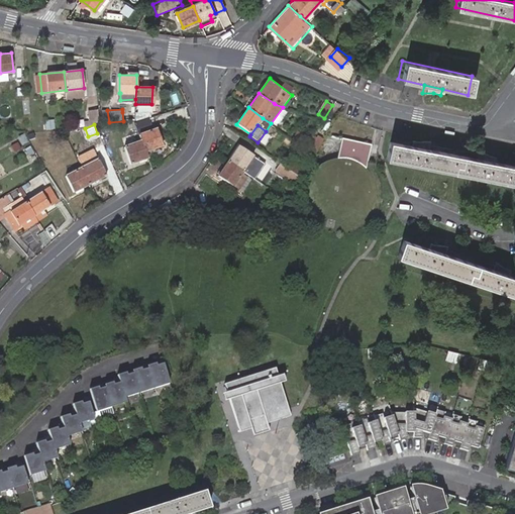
[(155,127),(139,133),(140,137),(145,149),(161,143),(155,127)]
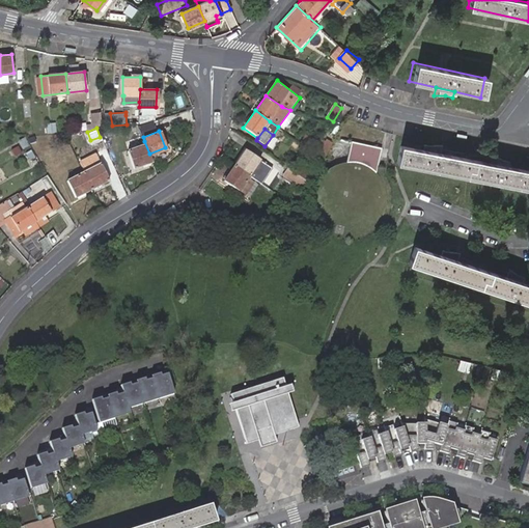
[(319,141),(314,153),(319,157),(329,139),(323,136),(319,141)]
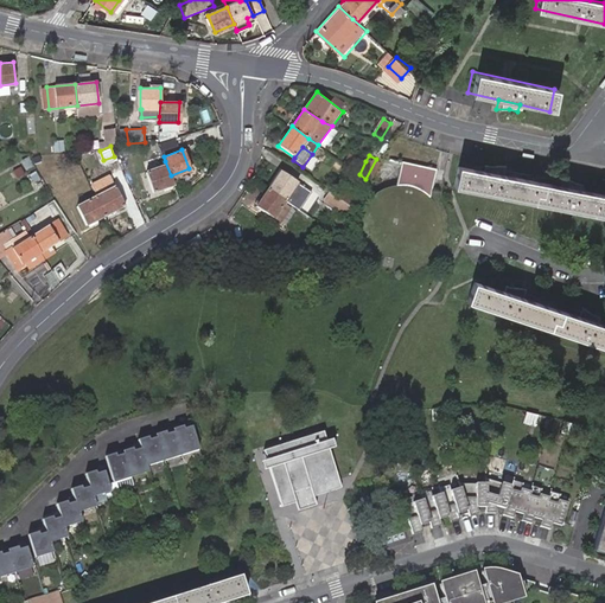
[(354,170),(360,174),(365,161),(360,158),(354,170)]
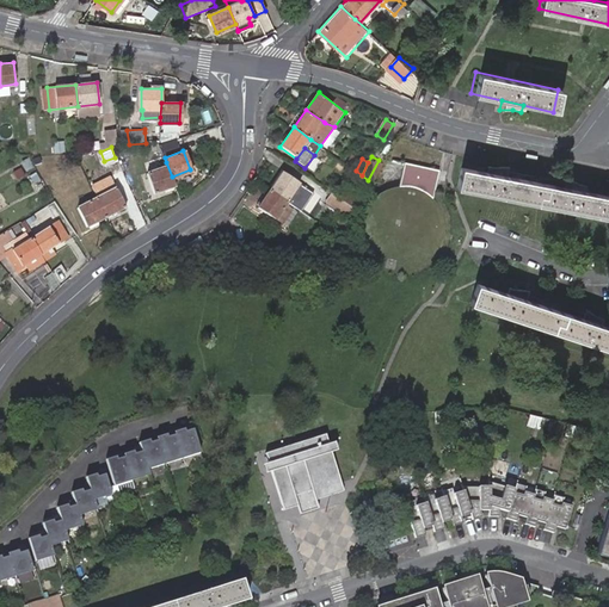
[(153,190),(173,183),(172,177),(166,162),(146,169),(153,190)]
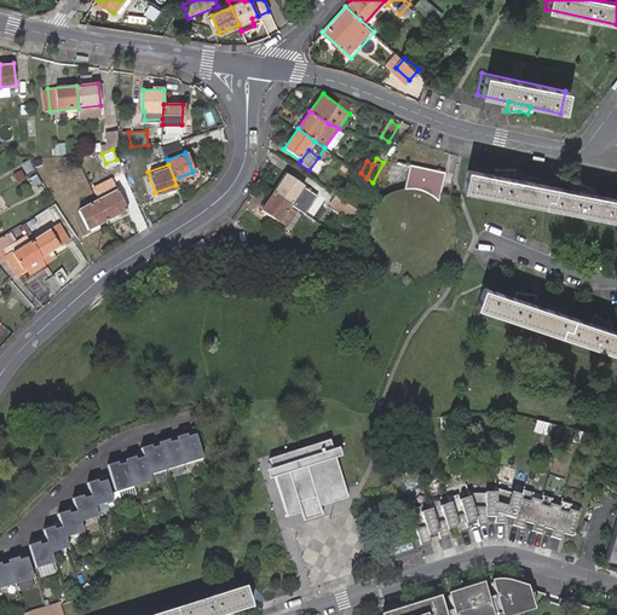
[(440,175),(409,168),(405,189),(388,193),(380,199),(372,210),(369,218),(367,227),(368,241),(370,250),(378,261),(390,270),(399,273),(410,274),(420,273),(430,270),(440,262),(447,254),(451,242),(453,226),(450,216),(445,208),(436,197),(440,175)]
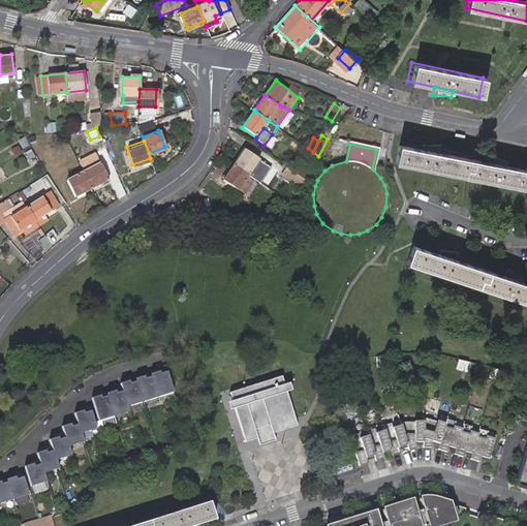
[(415,146),(414,151),(433,154),(435,146),(423,148),(415,146)]
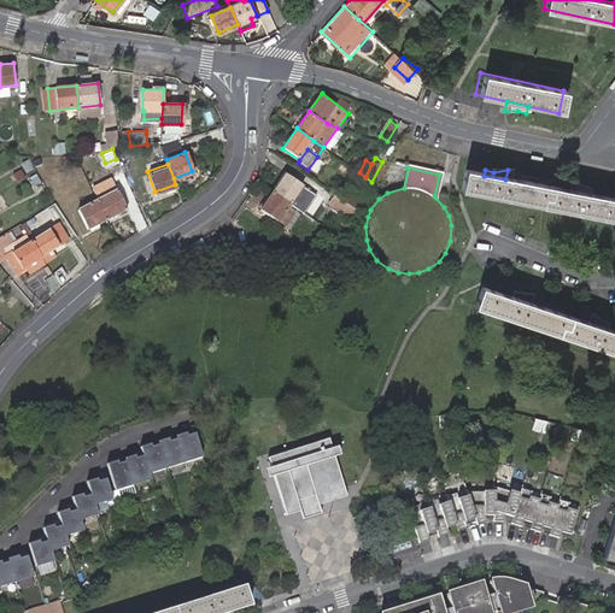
[(505,180),(484,176),(461,171),(456,190),(607,223),(611,201),(586,196),(564,192),(505,180)]
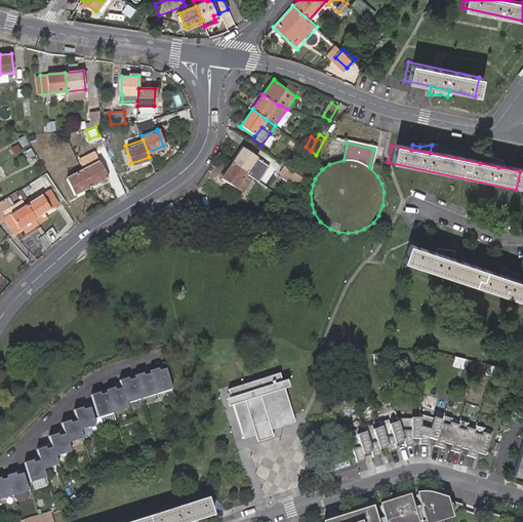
[(230,161),(246,172),(256,158),(241,147),(230,161)]
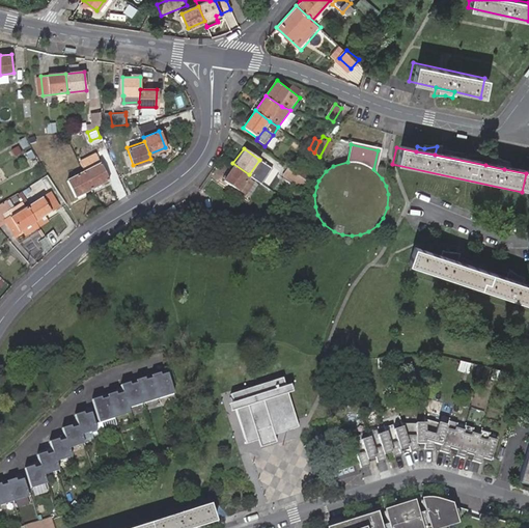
[(319,157),(314,153),(308,158),(315,163),(319,157)]
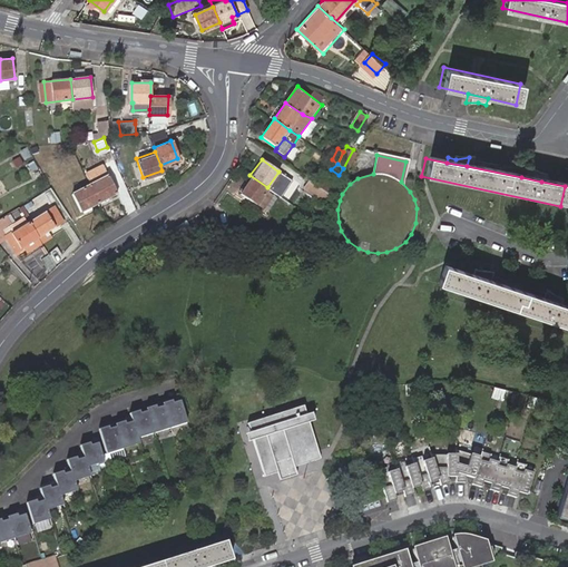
[(536,175),(524,168),(521,177),(541,182),(542,176),(536,175)]
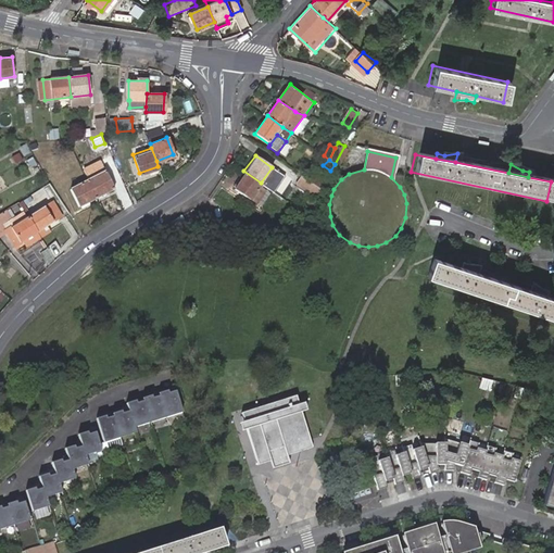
[(106,166),(89,174),(97,191),(111,186),(114,185),(106,166)]
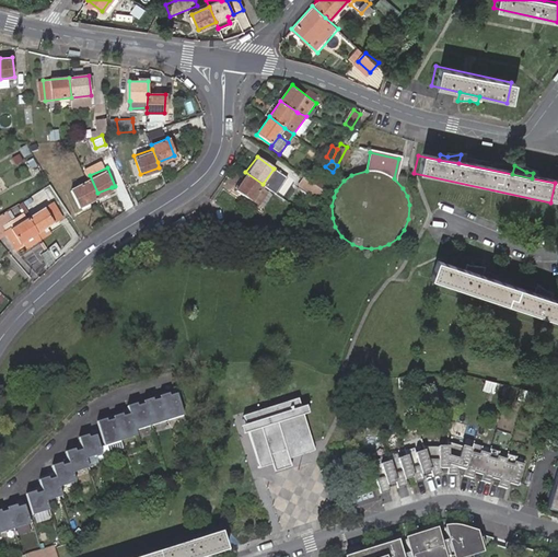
[(251,200),(263,184),(245,172),(233,188),(251,200)]
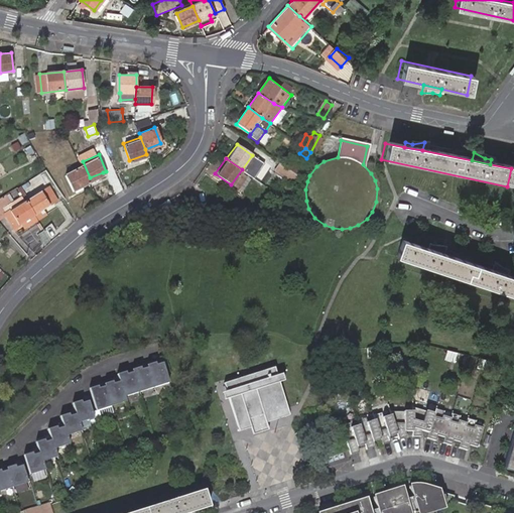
[(90,177),(83,161),(65,169),(72,185),(90,177)]
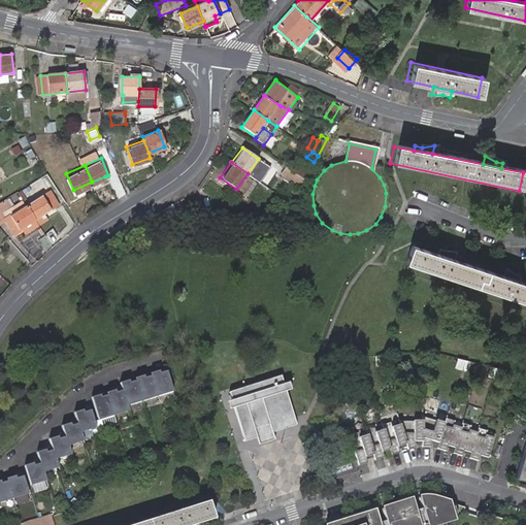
[(301,188),(306,181),(296,173),(285,166),(281,172),(301,188)]
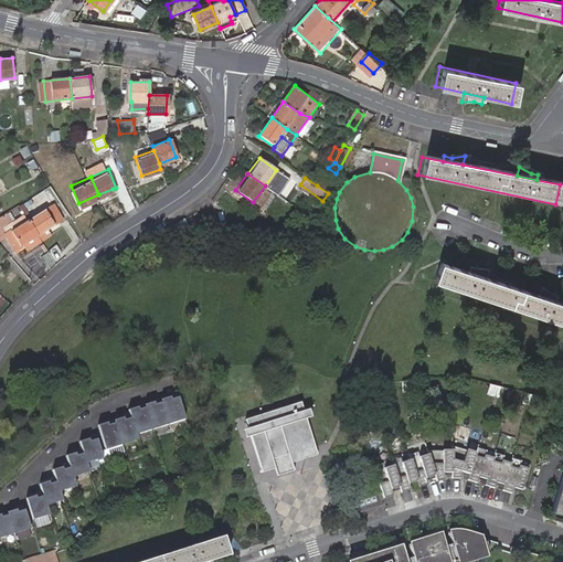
[(317,186),(328,193),(333,186),(322,178),(317,186)]
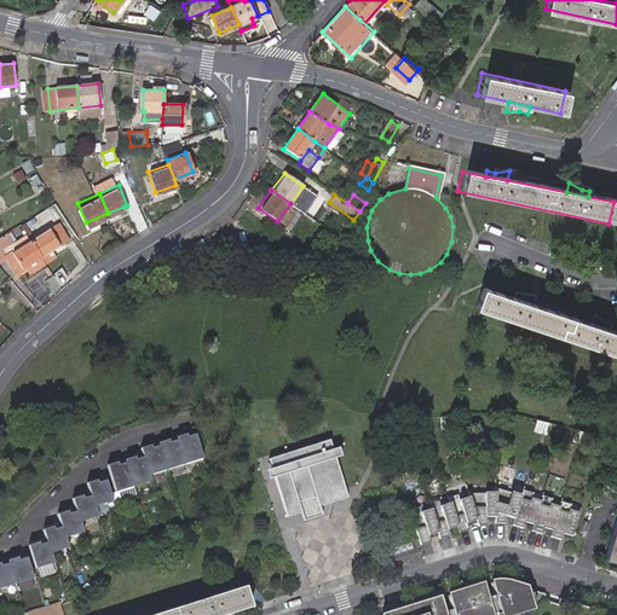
[(59,216),(48,201),(41,206),(51,221),(59,216)]
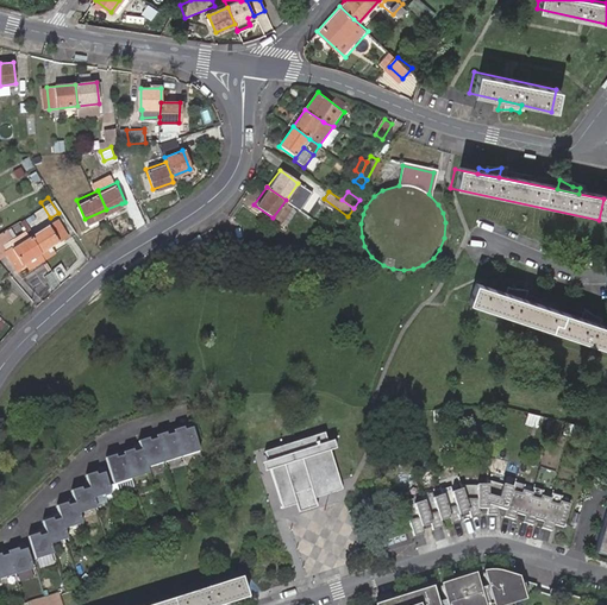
[(157,197),(143,201),(145,209),(160,205),(157,197)]
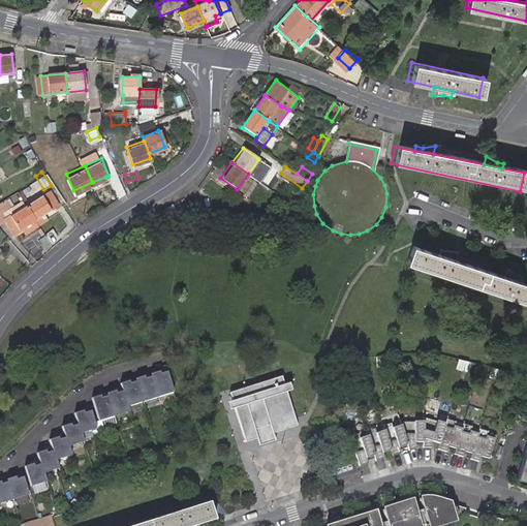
[(105,177),(92,182),(95,187),(107,181),(105,177)]
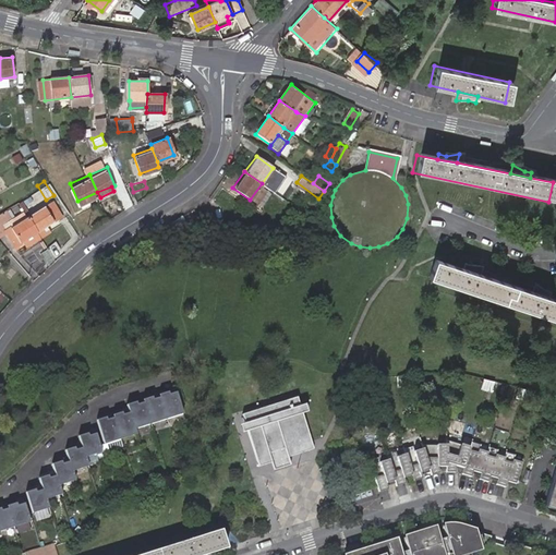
[(26,212),(36,227),(52,217),(43,202),(26,212)]
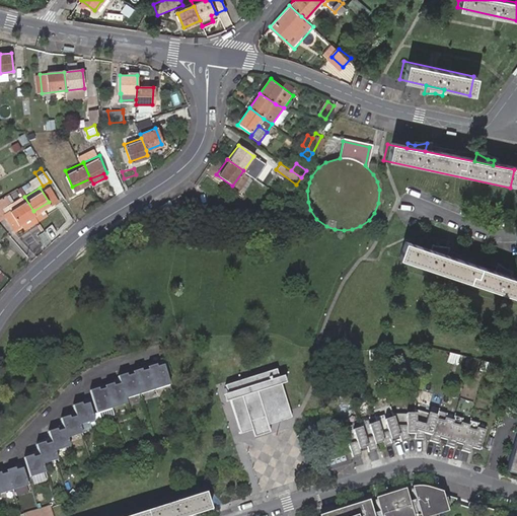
[(17,221),(33,211),(24,197),(3,210),(12,226),(18,223),(17,221)]
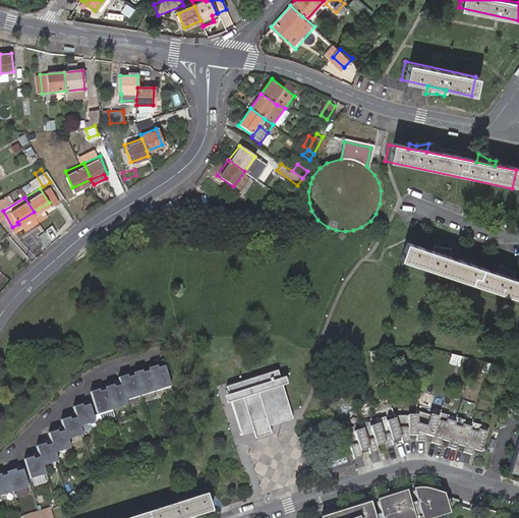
[(176,209),(170,198),(160,205),(166,215),(176,209)]
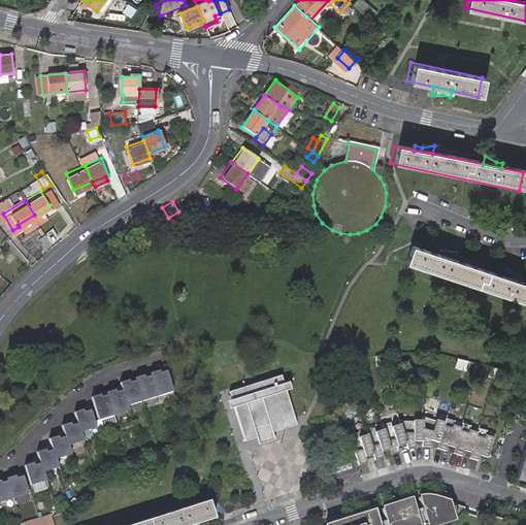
[(275,203),(255,203),(255,214),(275,212),(275,203)]
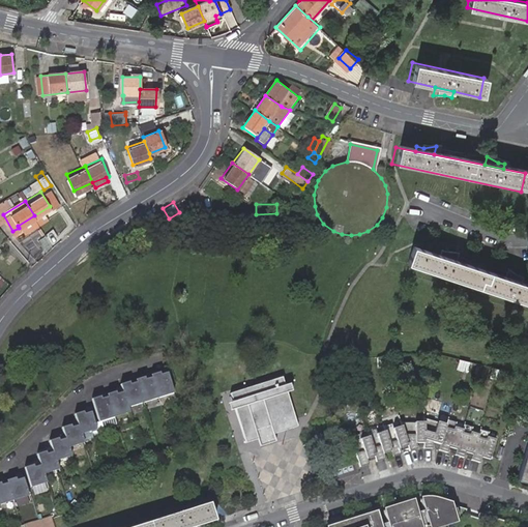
[(448,254),(431,249),(410,242),(405,259),(527,296),(527,279),(523,277),(506,272),(448,254)]
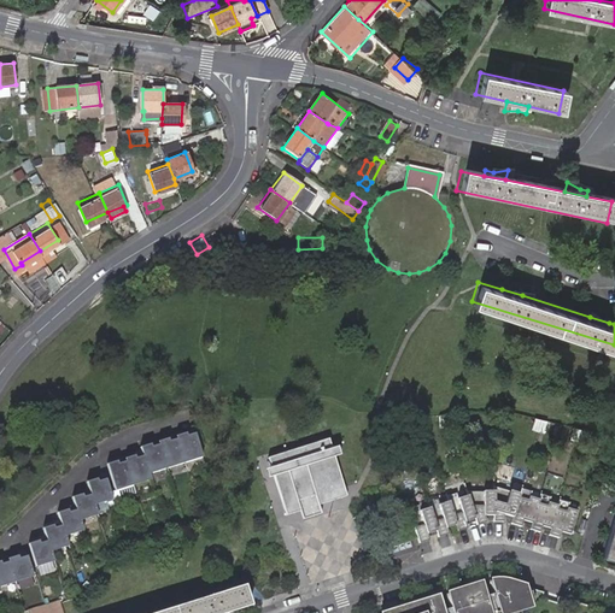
[(504,283),(502,289),(522,295),(525,287),(510,286),(504,283)]
